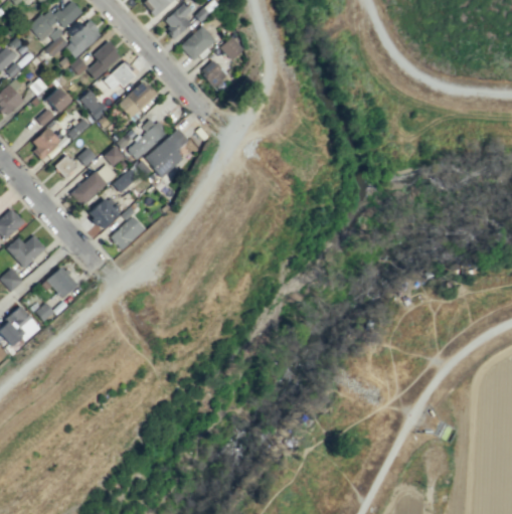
[(82,12),(70,0),(53,16),(47,9),(28,27),(40,41),(58,24),(63,30),(82,12)]
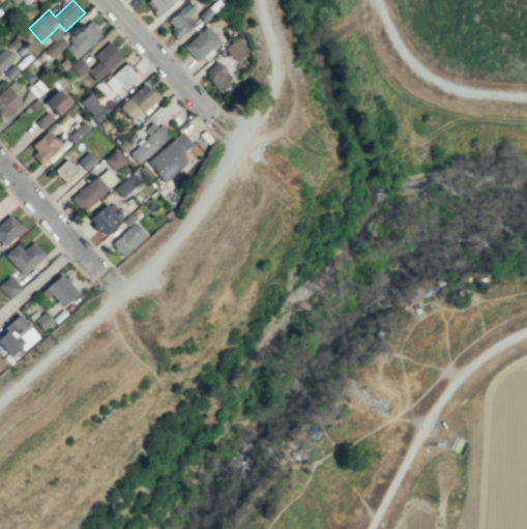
[(178,0),(149,0),(147,3),(159,18),(178,0)]
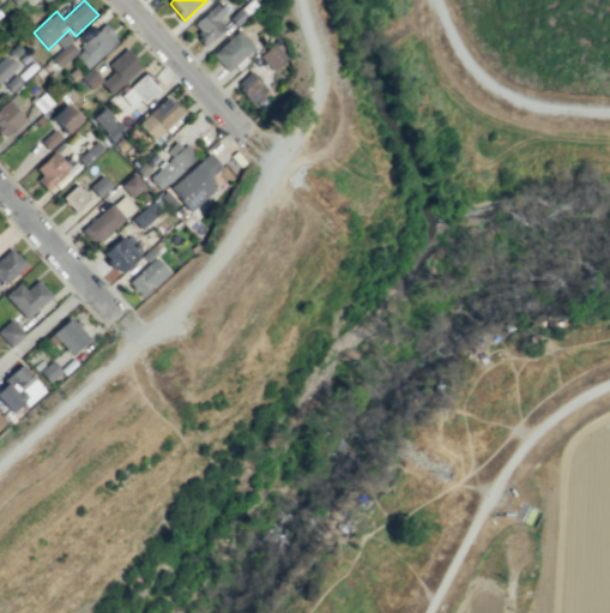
[(229,13),(219,2),(193,26),(210,44),(228,29),(221,20),(229,13)]
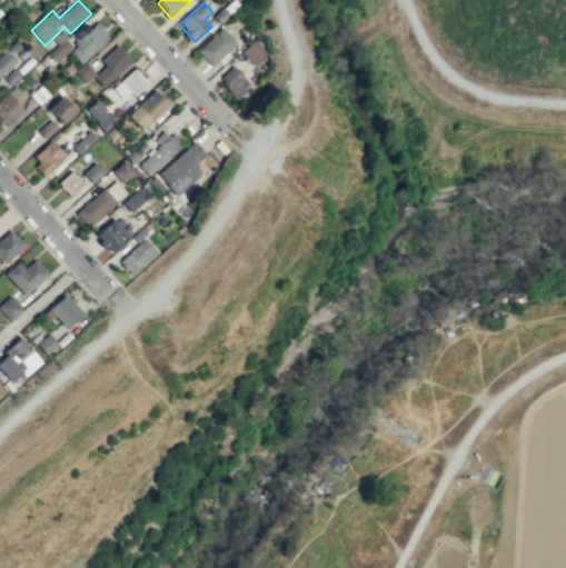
[(112,38),(99,23),(70,51),(82,65),(112,38)]
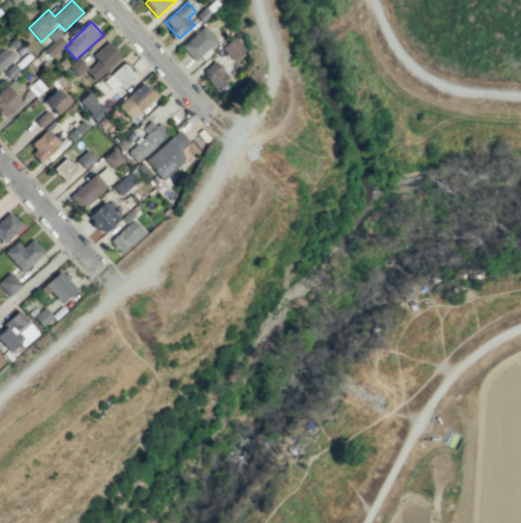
[(219,41),(206,27),(183,47),(197,62),(219,41)]
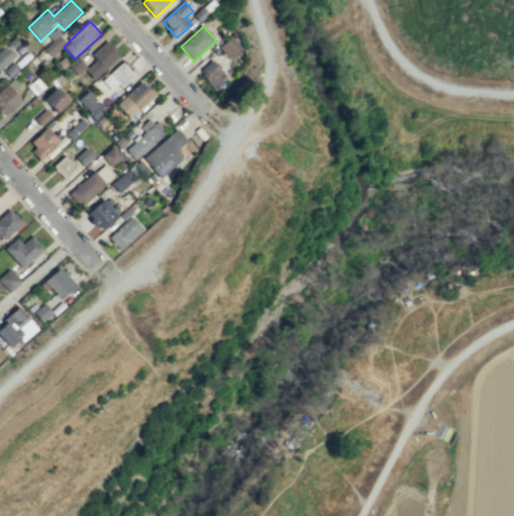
[(245,50),(234,36),(221,46),(232,61),(245,50)]
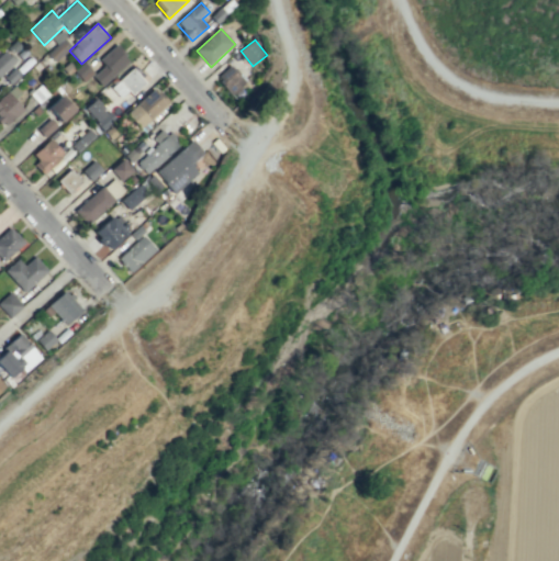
[(67,41),(52,55),(58,63),(75,48),(67,41)]
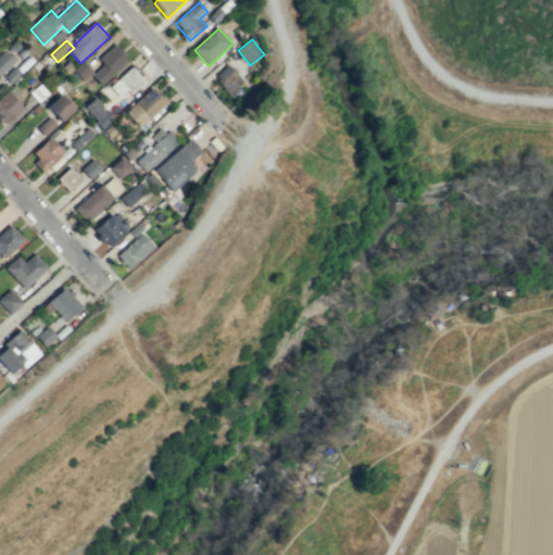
[(102,86),(130,60),(116,45),(99,60),(104,65),(96,74),(85,63),(75,72),(84,83),(92,75),(102,86)]
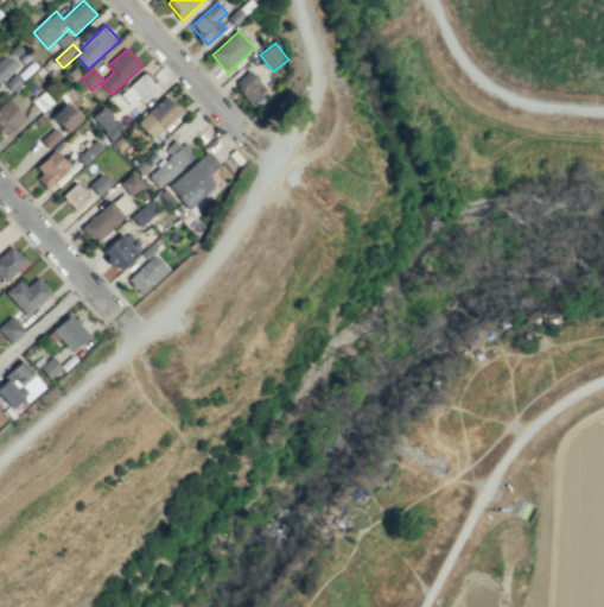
[(236,84),(253,103),(268,89),(250,71),(236,84)]
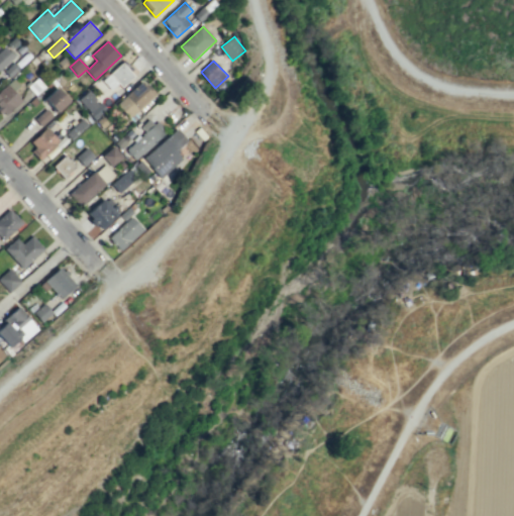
[(104,80),(111,87),(117,82),(122,88),(136,75),(124,62),(104,80)]
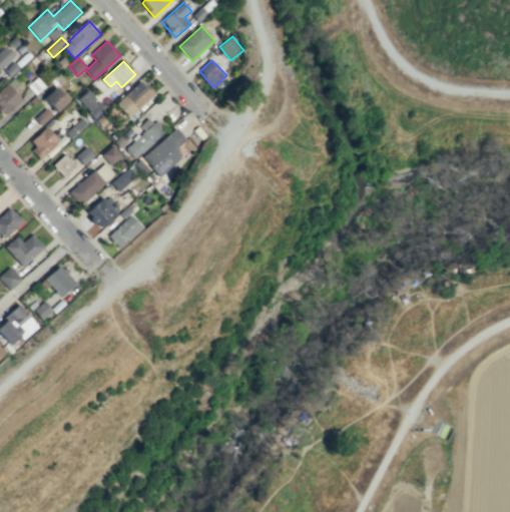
[(21,68),(15,63),(5,71),(11,77),(21,68)]
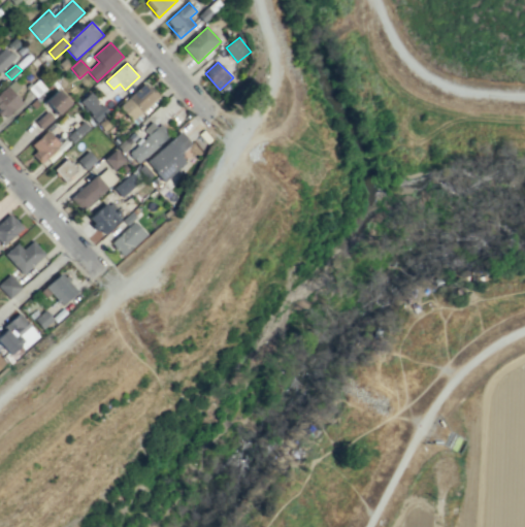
[(120,106),(133,121),(160,97),(146,83),(120,106)]
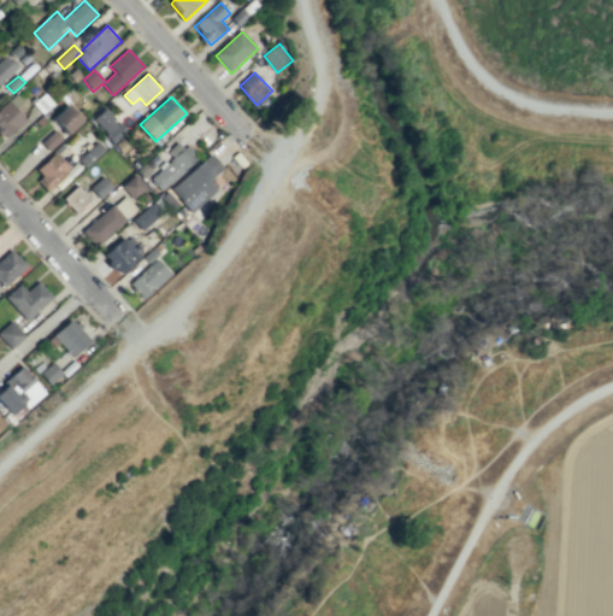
[(28,122),(11,101),(0,110),(0,130),(7,139),(28,122)]
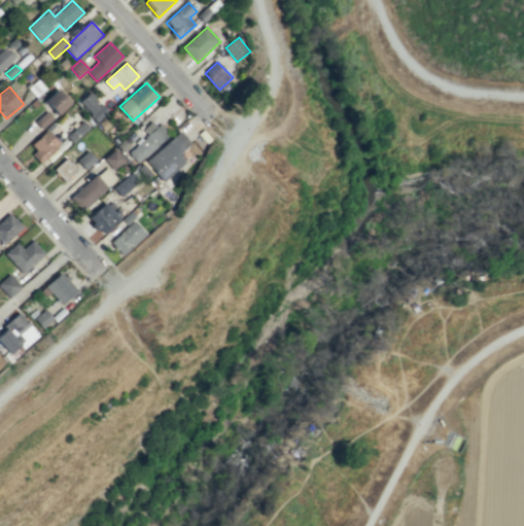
[(60,91),(47,102),(61,115),(73,104),(60,91)]
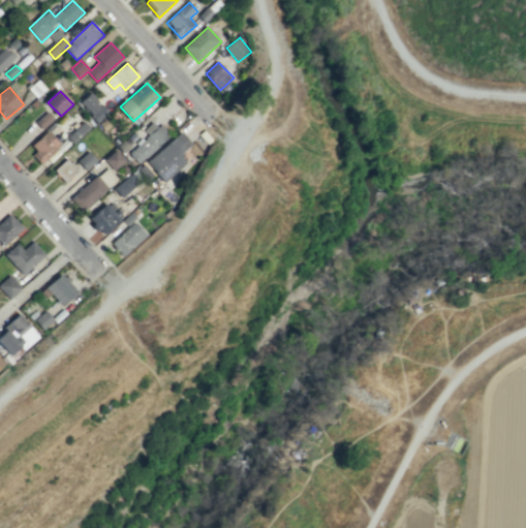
[(110,113),(92,92),(81,102),(97,123),(110,113)]
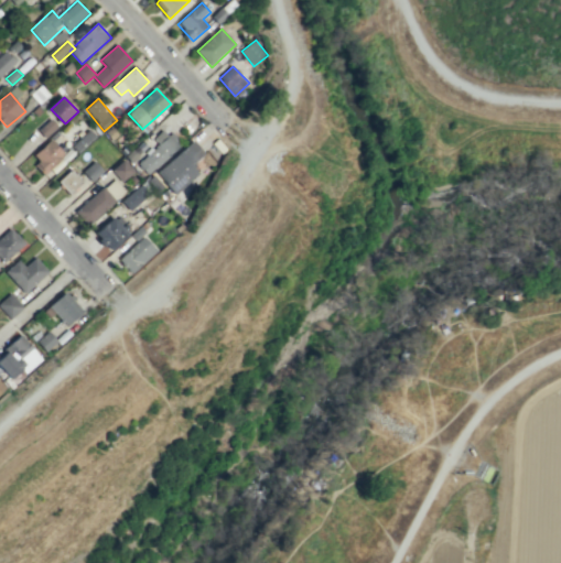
[(40,107),(35,112),(40,117),(45,112),(40,107)]
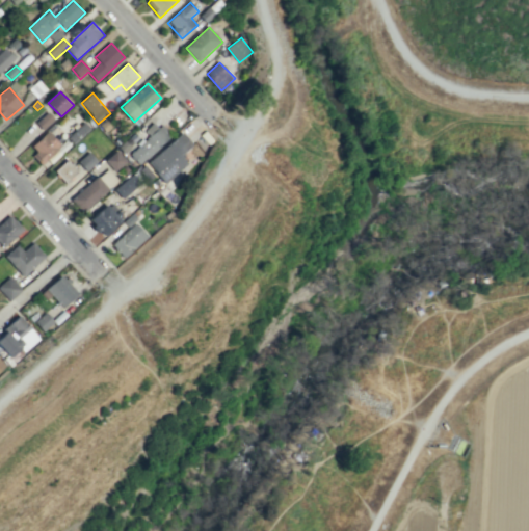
[(50,113),(38,124),(45,131),(56,121),(50,113)]
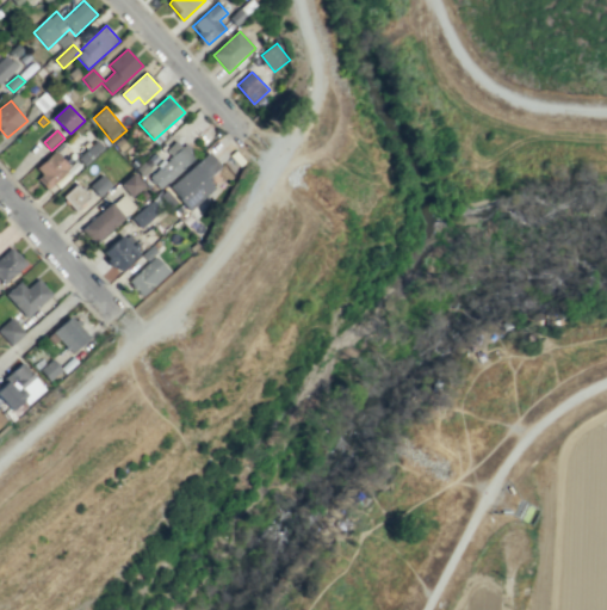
[(123,139),(116,146),(123,153),(130,146),(123,139)]
